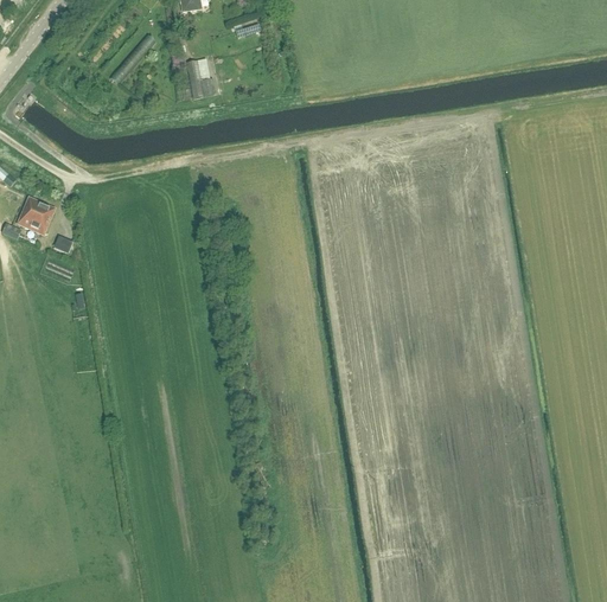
[(180,0),(183,10),(202,7),(200,0),(180,0)]
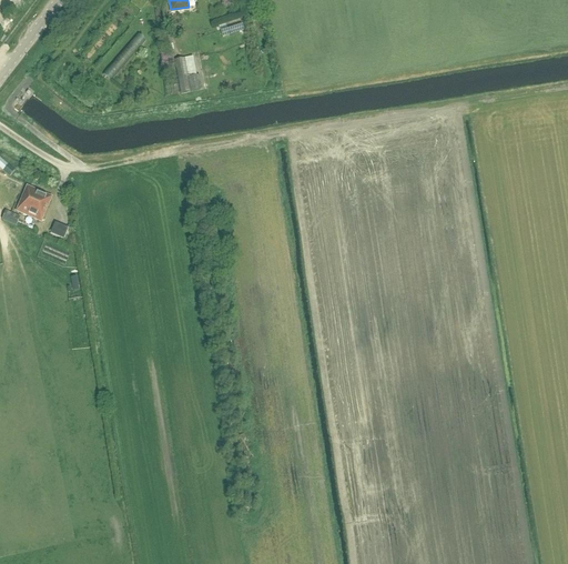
[(239,17),(219,23),(223,34),(243,28),(239,17)]
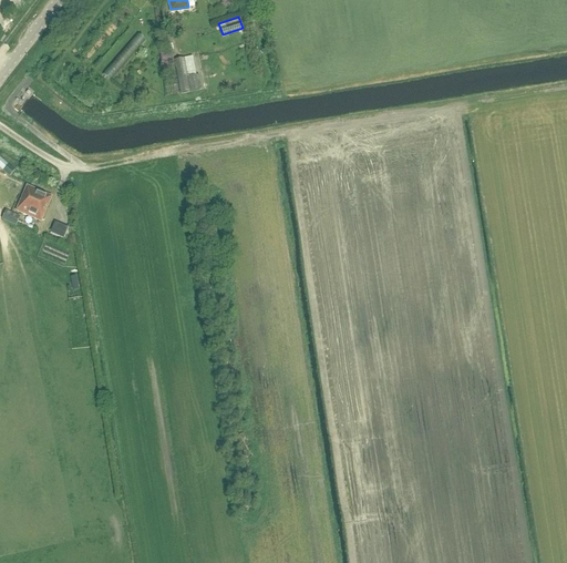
[(187,71),(200,69),(197,52),(184,54),(187,71)]
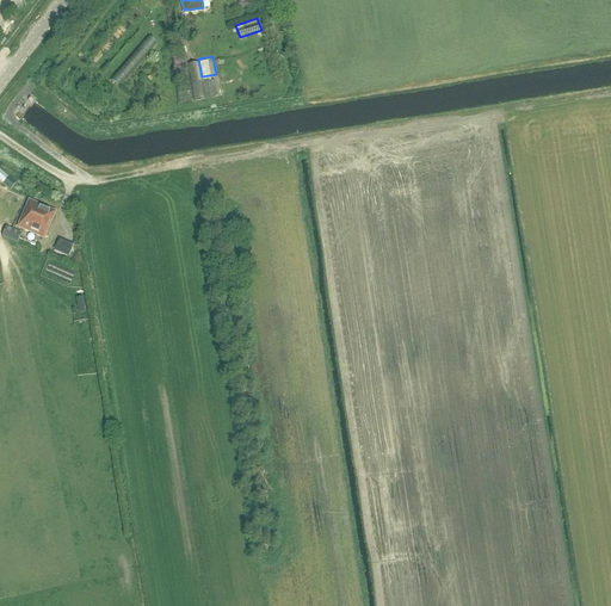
[(186,61),(195,98),(217,93),(214,76),(202,79),(198,59),(186,61)]
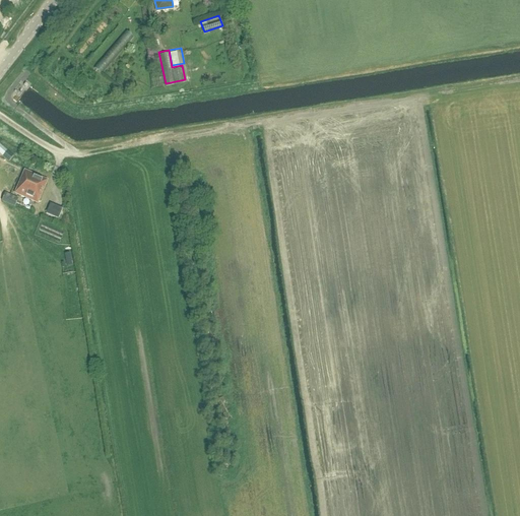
[(38,199),(47,178),(25,169),(15,190),(38,199)]
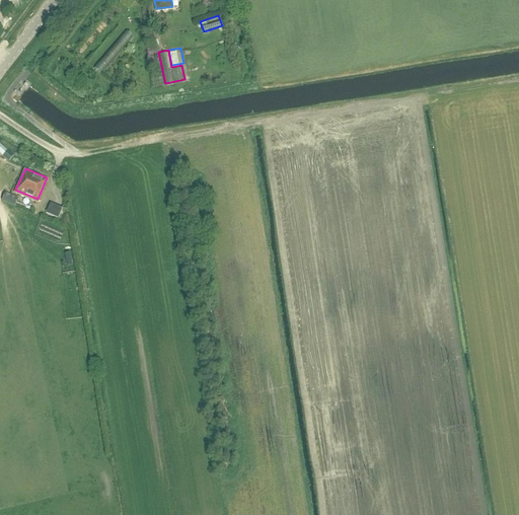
[(15,204),(18,197),(5,192),(2,198),(15,204)]
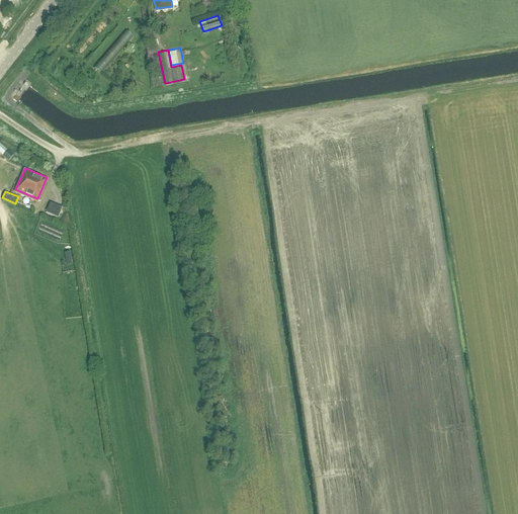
[(46,210),(58,216),(63,205),(51,200),(46,210)]
